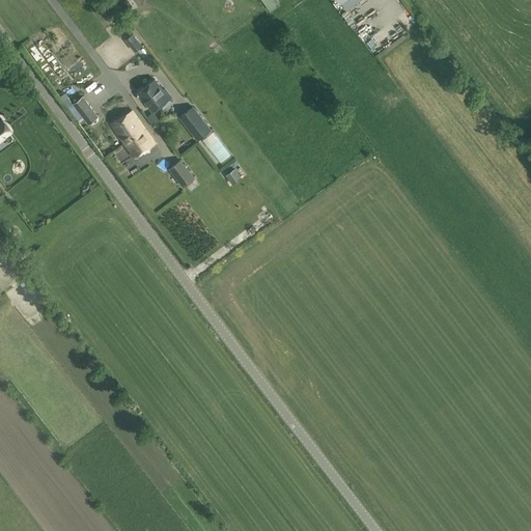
[(138,3),(136,0),(116,0),(116,1),(123,12),(138,3)]
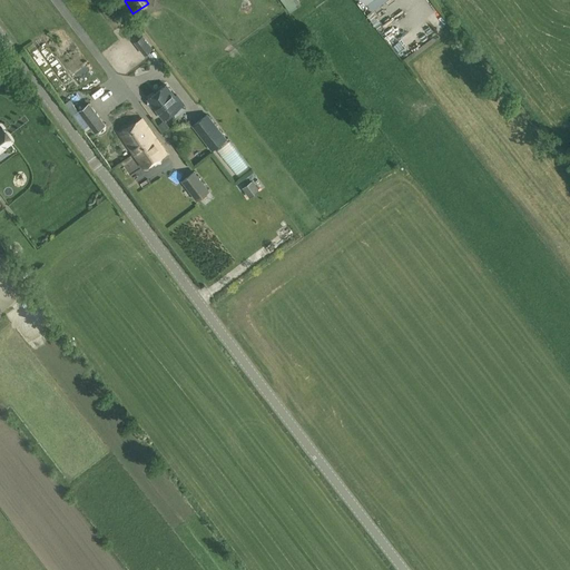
[(370,10),(365,13),(373,25),(379,21),(370,10)]
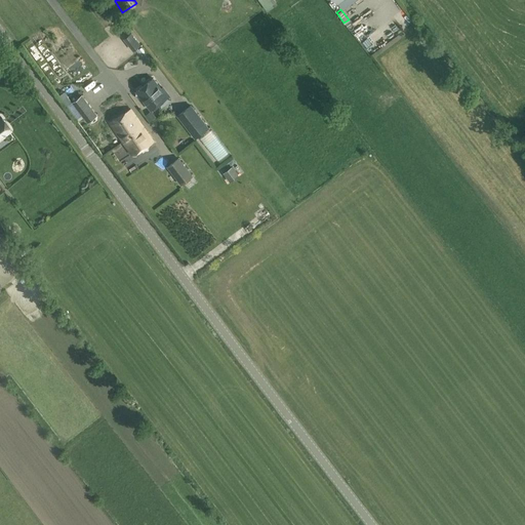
[(124,38),(133,51),(142,45),(131,32),(124,38)]
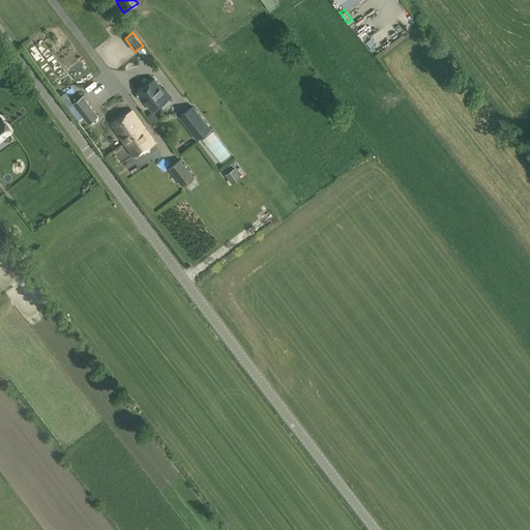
[(163,90),(154,79),(138,91),(139,93),(138,94),(138,96),(140,98),(142,99),(143,98),(152,111),(171,96),(165,88),(163,90)]
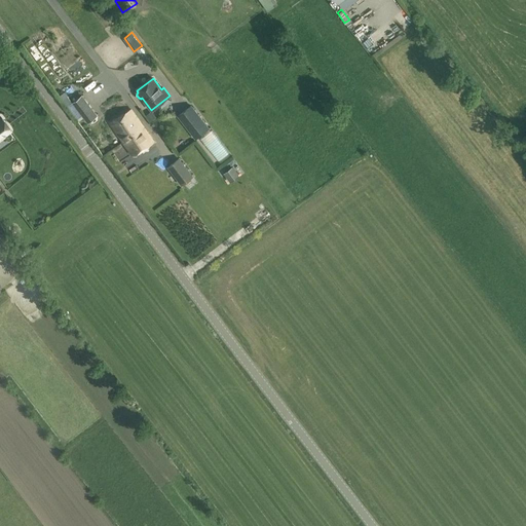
[(59,91),(63,98),(68,95),(64,88),(59,91)]
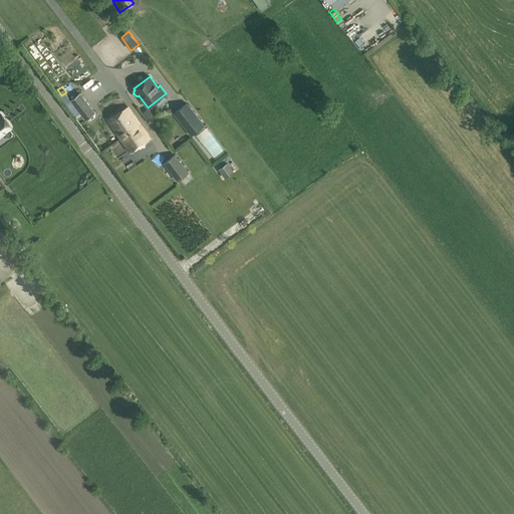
[(103,98),(110,92),(106,87),(99,93),(103,98)]
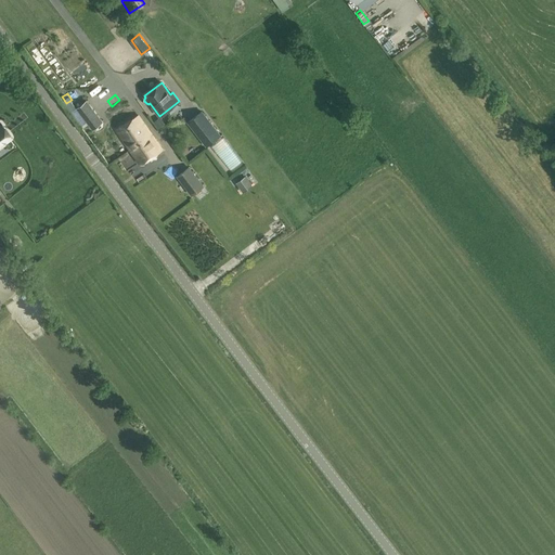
[(87,101),(77,108),(92,129),(102,121),(87,101)]
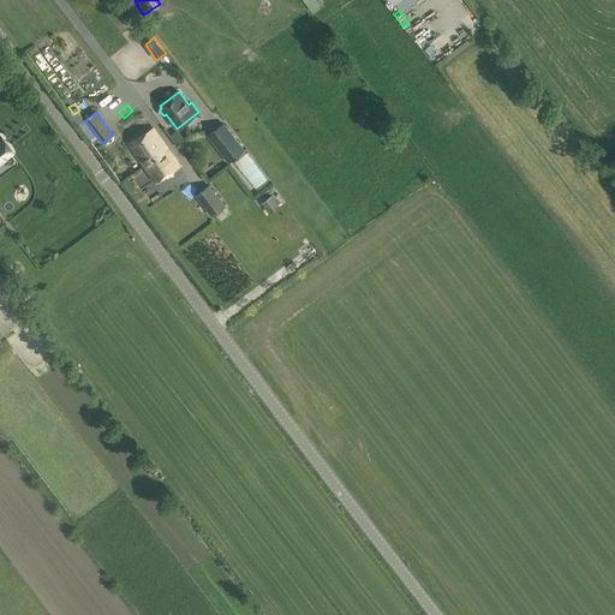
[(208,135),(228,162),(245,150),(224,123),(208,135)]
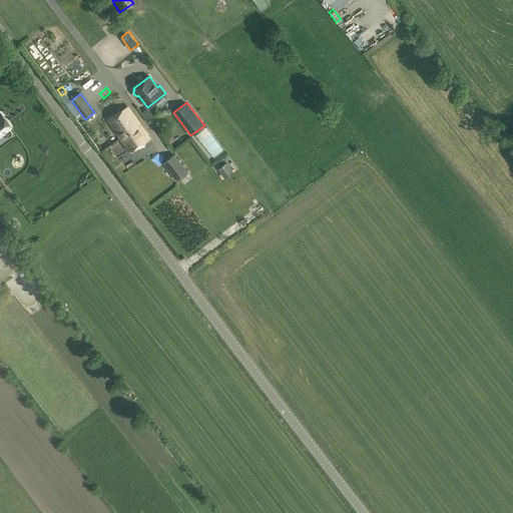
[(129,125),(137,120),(128,106),(107,118),(120,138),(132,130),(129,125)]
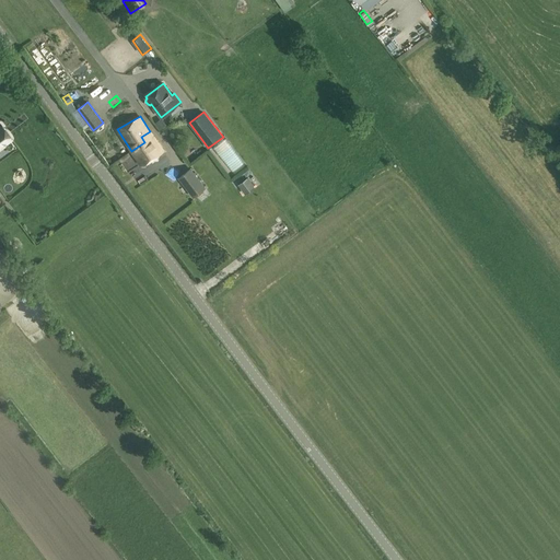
[(158,125),(162,129),(167,125),(163,120),(158,125)]
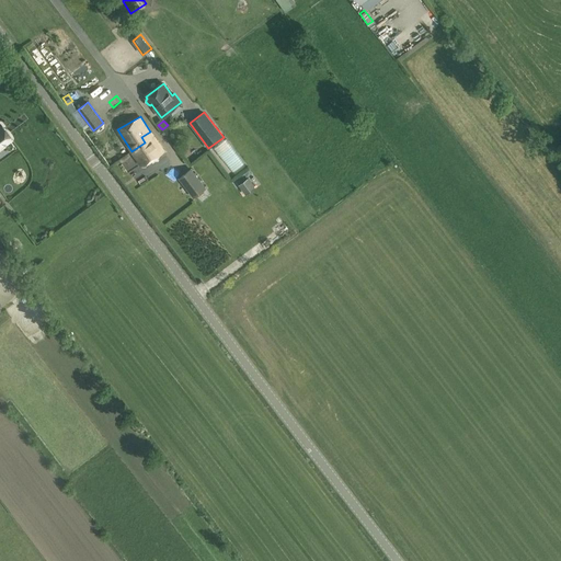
[(0,147),(11,138),(1,125),(0,125),(0,147)]
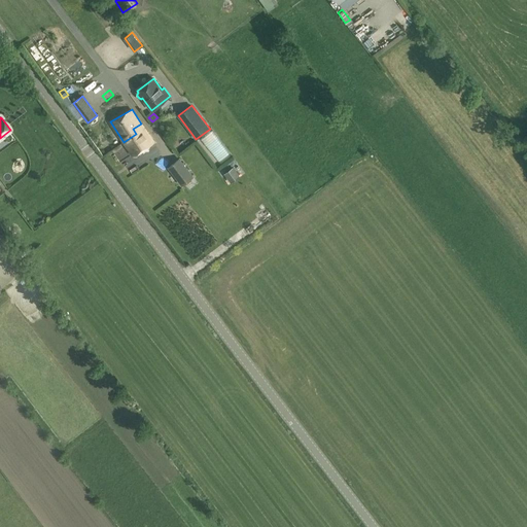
[(154,141),(141,124),(133,129),(136,134),(124,142),(133,155),(154,141)]
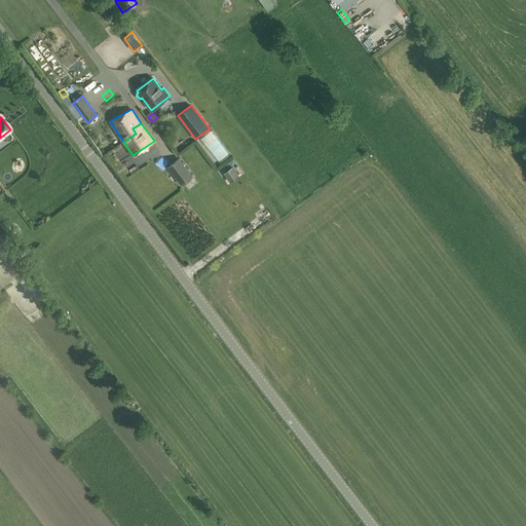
[(167,166),(181,185),(193,177),(179,157),(167,166)]
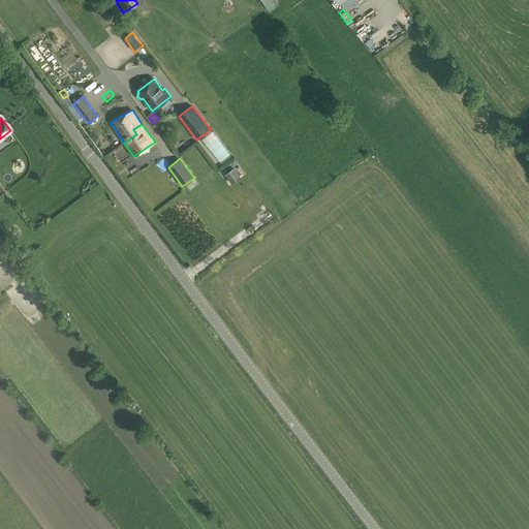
[(125,166),(128,173),(137,168),(134,161),(125,166)]
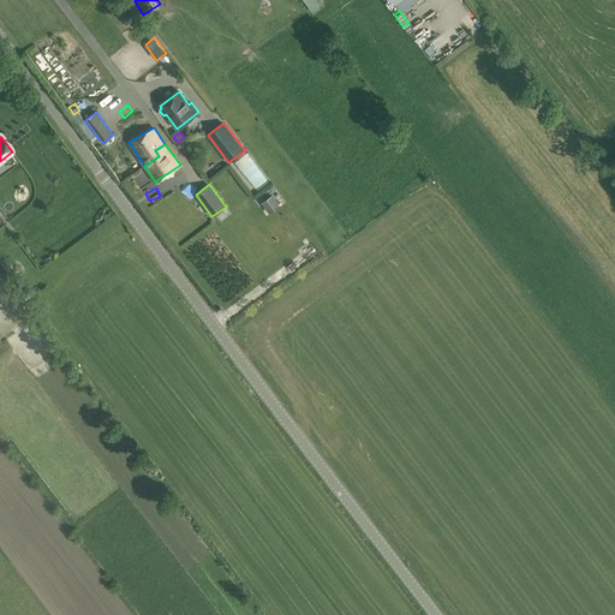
[(242,198),(233,204),(242,215),(250,209),(242,198)]
